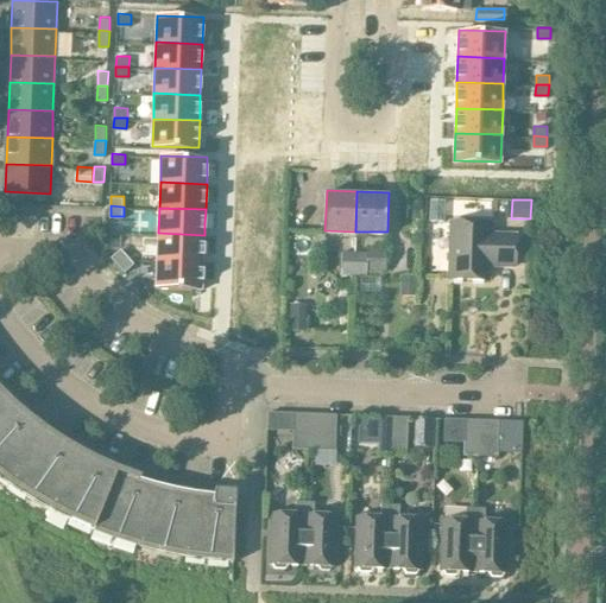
[(516,264),(516,233),(491,232),(491,221),(453,220),(450,275),(490,277),(490,259),(499,260),(499,262),(516,264)]
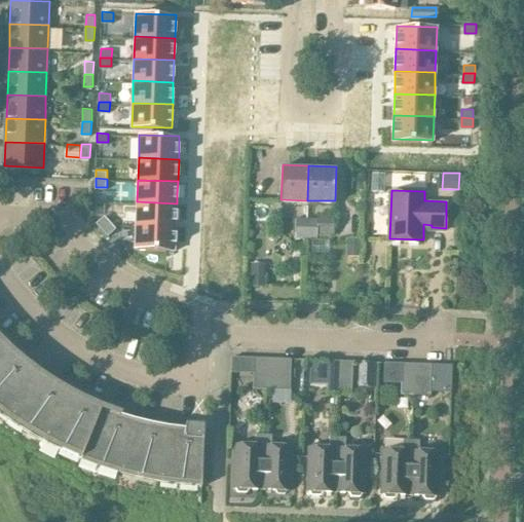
[(137,201),(136,224),(176,225),(177,203),(137,201)]
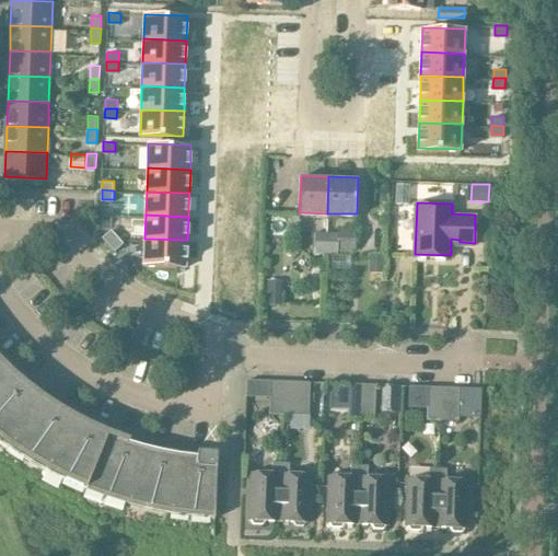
[(112,228),(103,235),(108,242),(118,234),(112,228)]
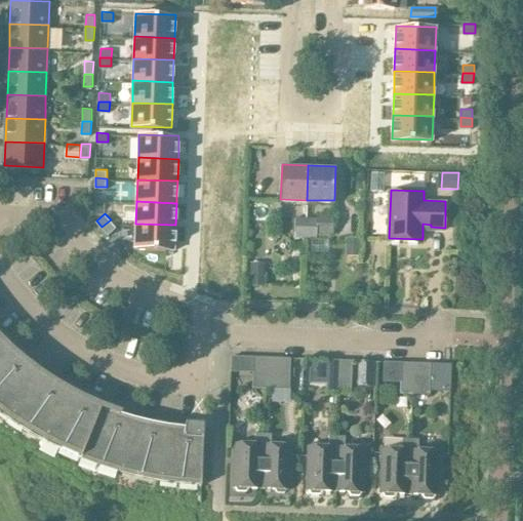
[(306,216),(306,234),(317,234),(317,230),(333,231),(333,213),(317,213),(317,217),(306,216)]
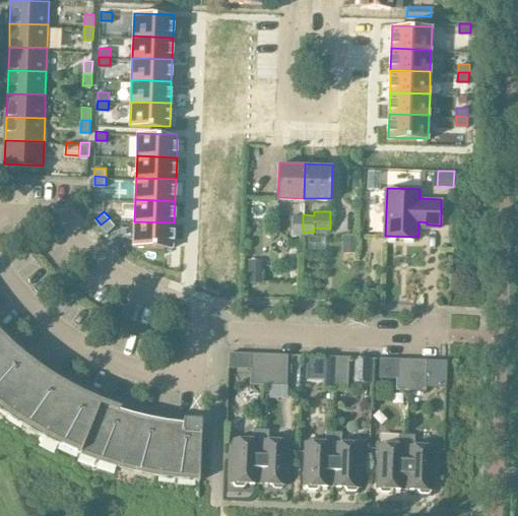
[(303,232),(303,214),(293,214),(292,232),(303,232)]
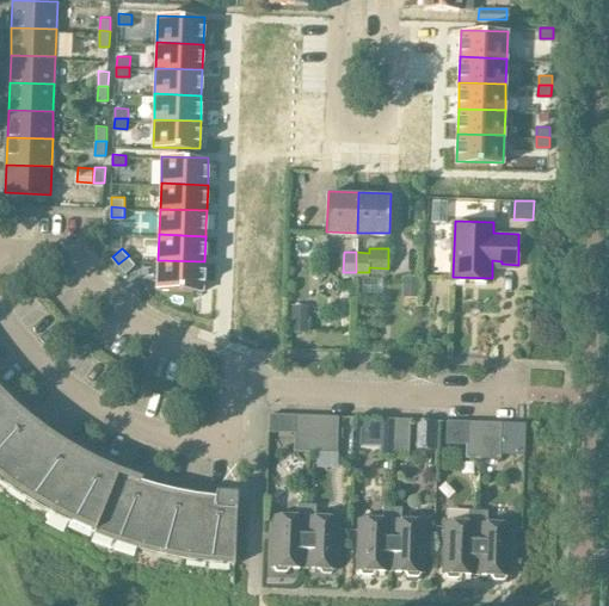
[(129,255),(118,264),(125,272),(135,263),(129,255)]
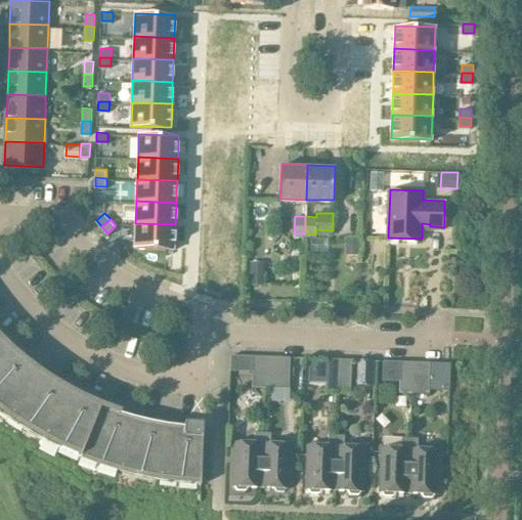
[(135,223),(134,247),(166,248),(174,248),(175,224),(135,223)]
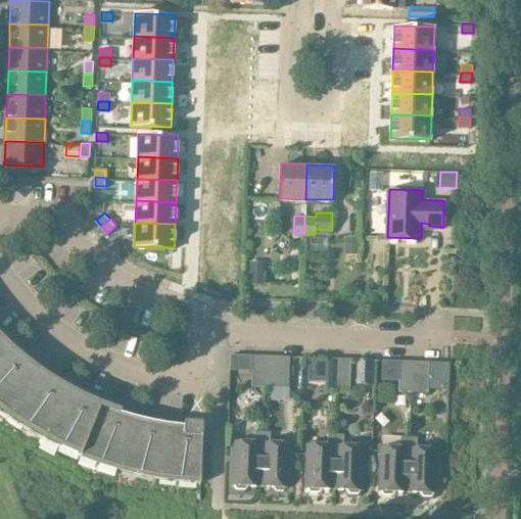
[(346,235),(345,251),(359,252),(360,236),(346,235)]
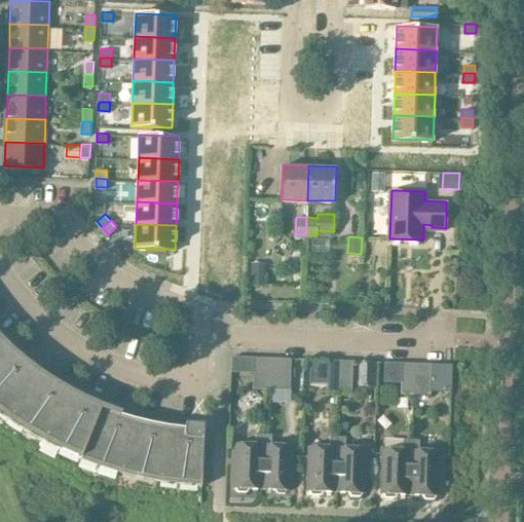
[(0,407),(9,415),(11,416),(25,425),(46,438),(60,445),(83,455),(99,461),(122,469),(138,472),(162,477),(178,479),(200,480),(200,484),(202,485),(204,423),(186,422),(186,426),(169,423),(152,420),(135,416),(119,412),(102,405),(86,399),(70,390),(55,382),(41,372),(26,361),(13,350),(1,338),(0,336),(0,407)]
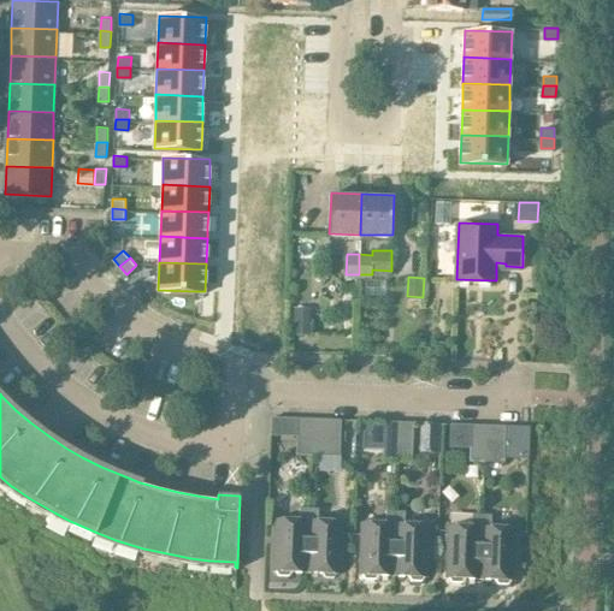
[(312,452),(313,416),(299,415),(297,452),(312,452)]
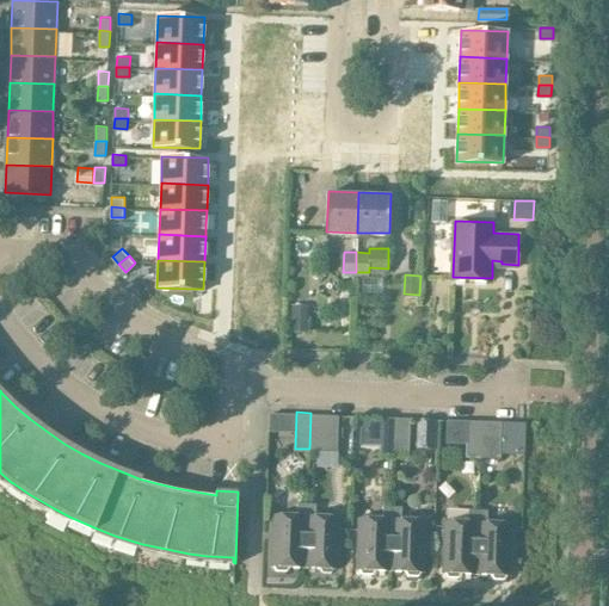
[(311,413),(309,449),(338,450),(339,414),(311,413)]
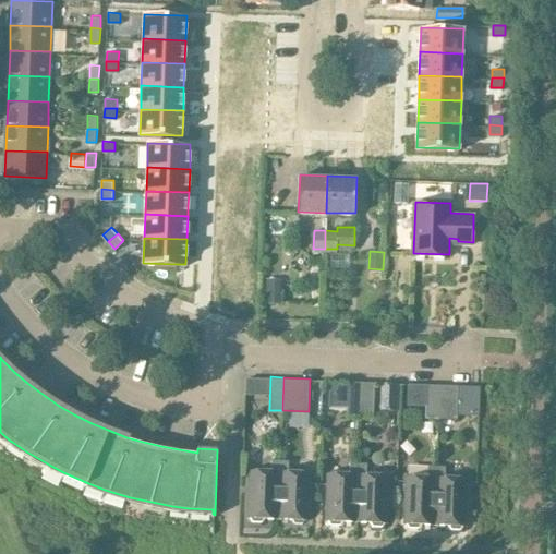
[(361,413),(362,381),(349,380),(348,412),(361,413)]
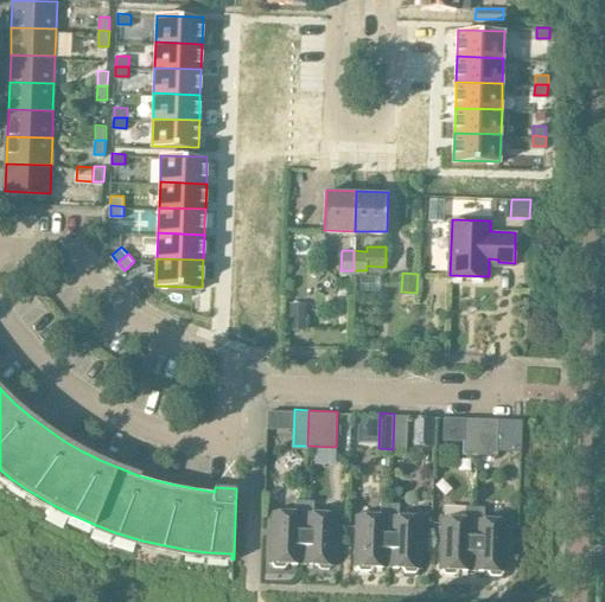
[(394,414),(393,449),(407,449),(408,414),(394,414)]
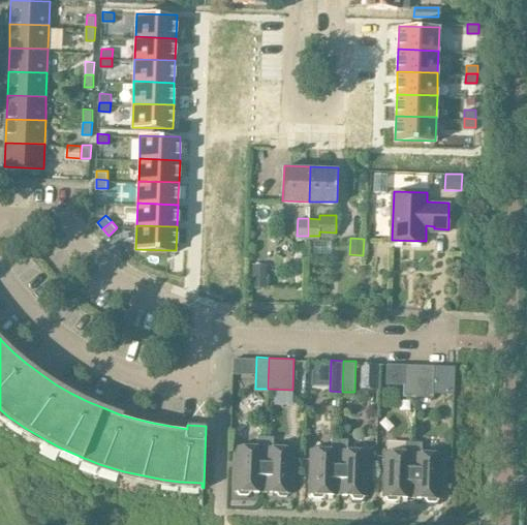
[(416,395),(417,363),(405,363),(404,394),(416,395)]
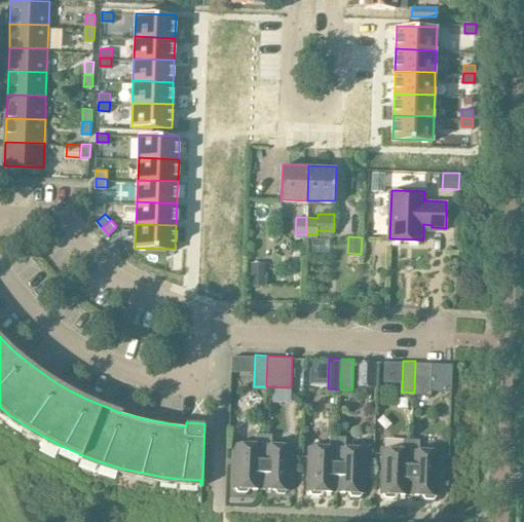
[(432,393),(433,362),(415,361),(414,393),(432,393)]
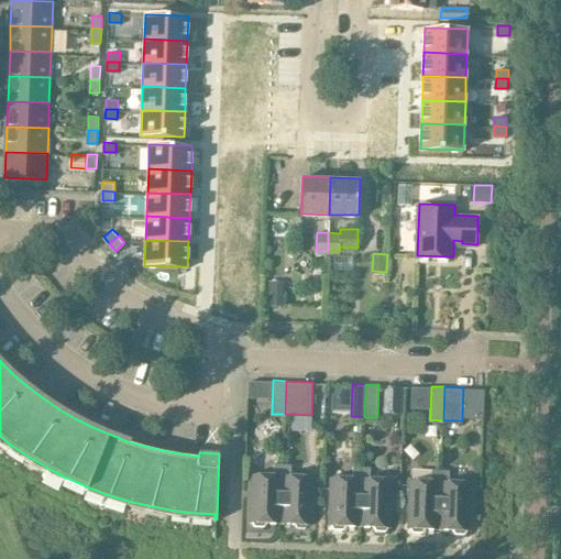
[(471,387),(470,401),(484,401),(484,388),(471,387)]
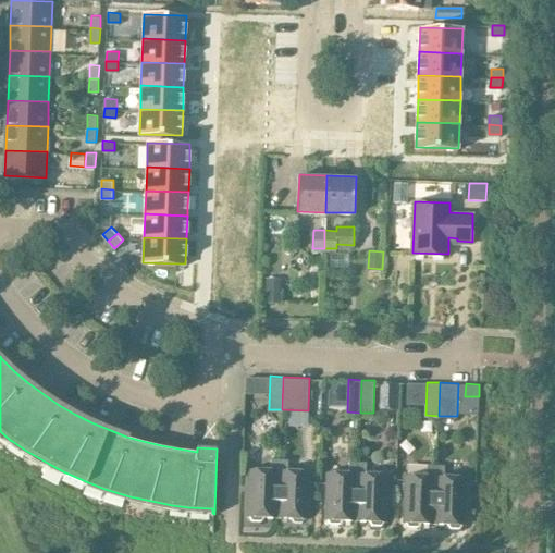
[(279,516),(281,457),(271,457),(271,469),(249,468),(248,515),(250,515),(253,518),(261,519),(263,515),(279,516)]
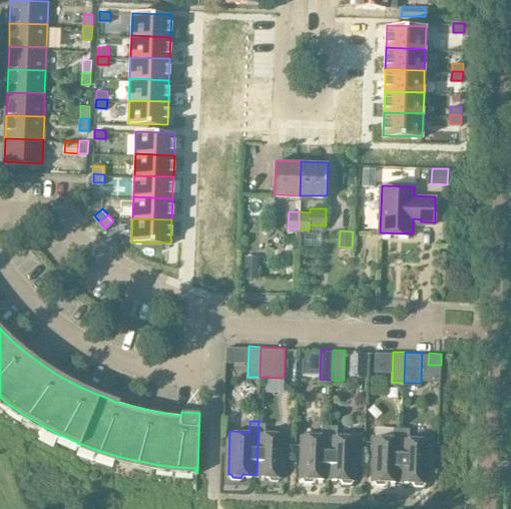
[(259,421),(257,475),(270,475),(272,479),(280,479),(282,476),(285,476),(286,433),(266,433),(266,422),(259,421)]
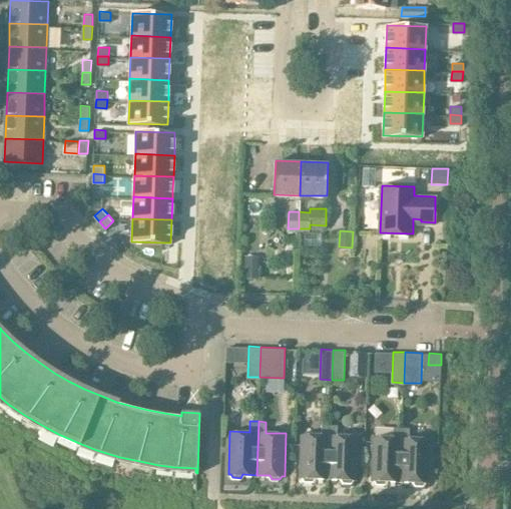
[(329,478),(330,424),(322,424),(322,435),(302,434),(300,476),(303,477),(305,480),(313,480),(315,477),(329,478)]
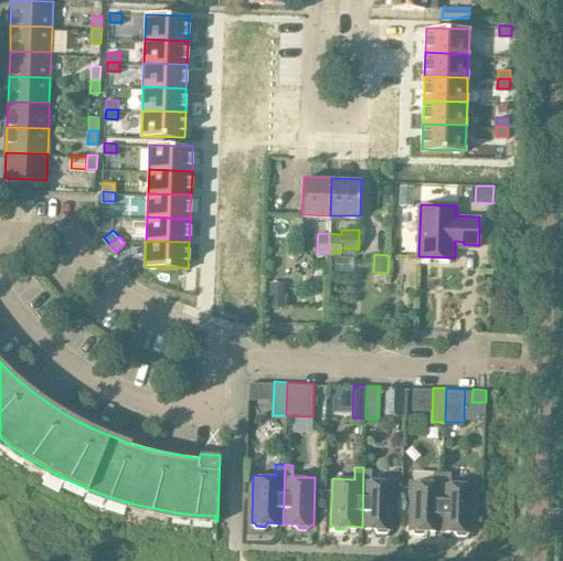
[(363,467),(362,527),(376,527),(379,531),(388,531),(390,527),(393,528),(394,480),(372,479),(372,467),(363,467)]
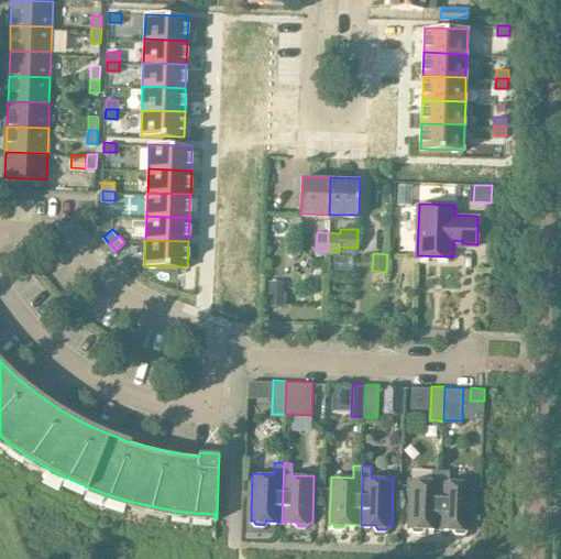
[(439,527),(441,469),(432,468),(432,480),(410,480),(408,526),(411,526),(414,530),(422,530),(425,527),(439,527)]
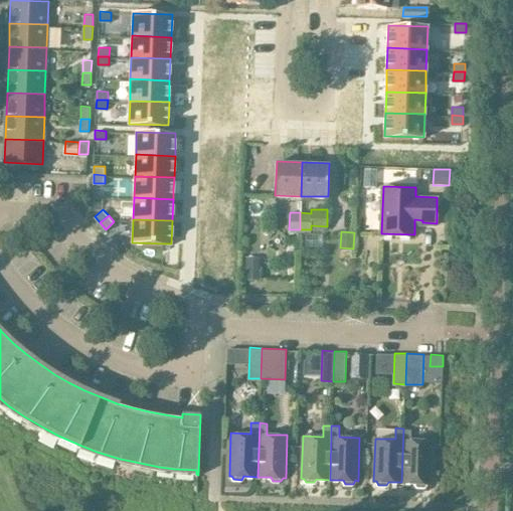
[(403,429),(401,482),(415,483),(417,486),(425,486),(428,483),(431,483),(432,441),(411,440),(411,429),(403,429)]
